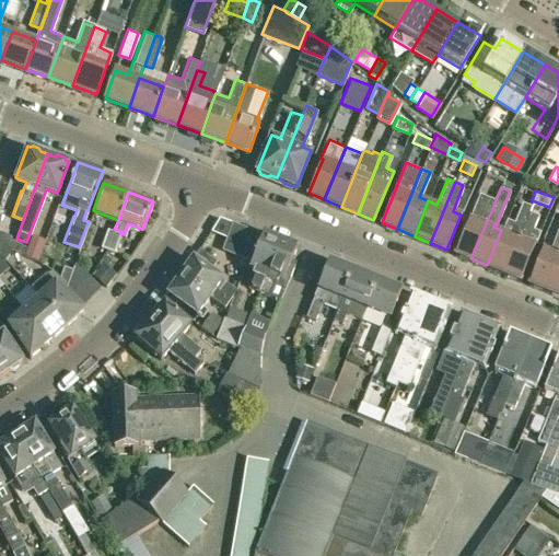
[(455,253),(470,258),(493,206),(496,199),(481,193),(472,217),(469,217),(455,253)]
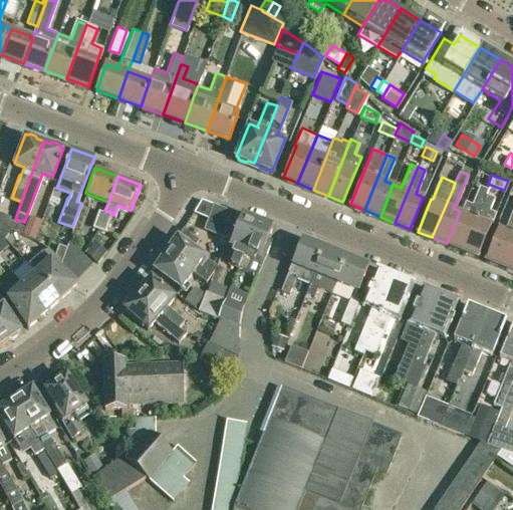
[(447,243),(462,250),(483,201),(486,194),(485,193),(487,188),(480,185),(472,203),(465,200),(460,211),(447,243)]
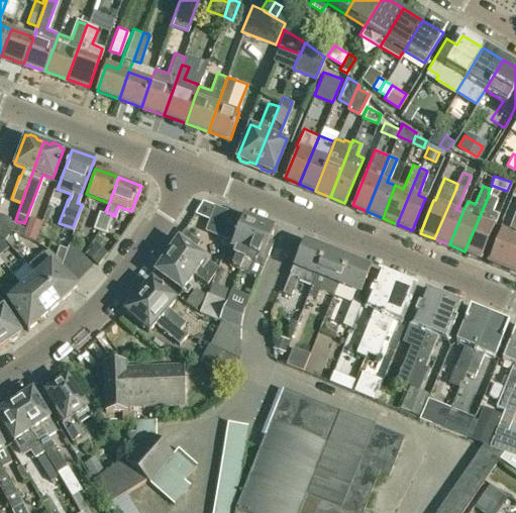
[(465,251),(480,258),(498,213),(491,210),(496,198),(489,195),(486,202),(465,251)]
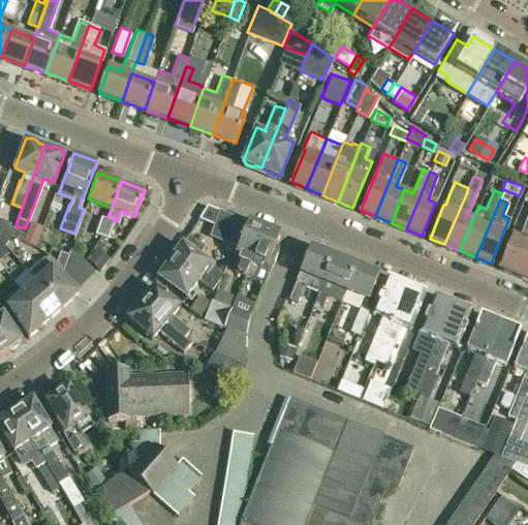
[(219,210),(211,232),(233,240),(241,219),(219,210)]
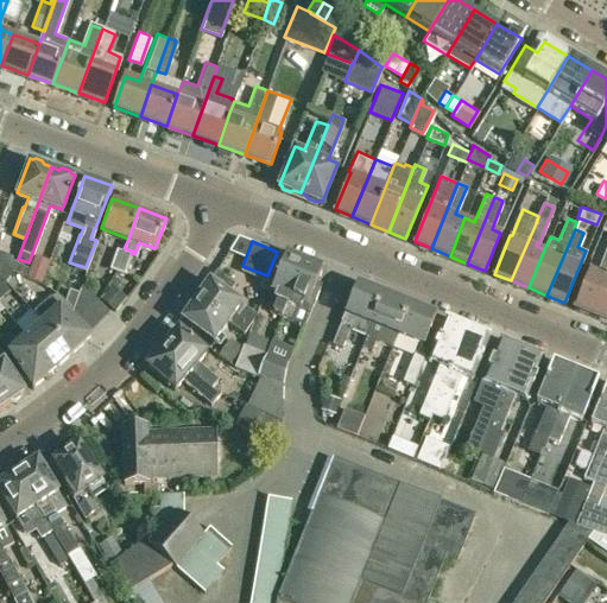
[(588,267),(573,306),(590,312),(606,271),(606,241),(596,266),(599,267),(596,271),(588,267)]
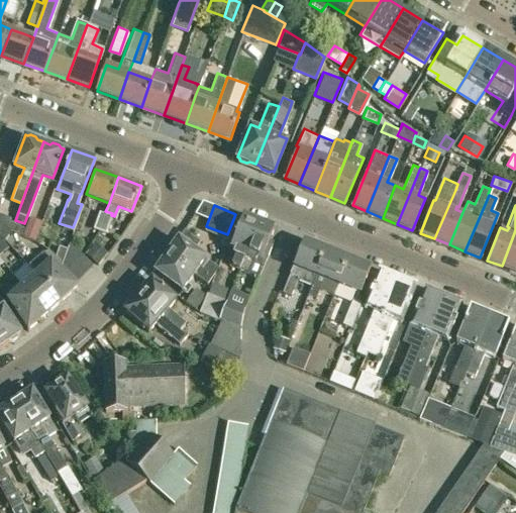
[(98,210),(96,216),(109,222),(111,215),(112,213),(105,211),(105,213),(98,210)]
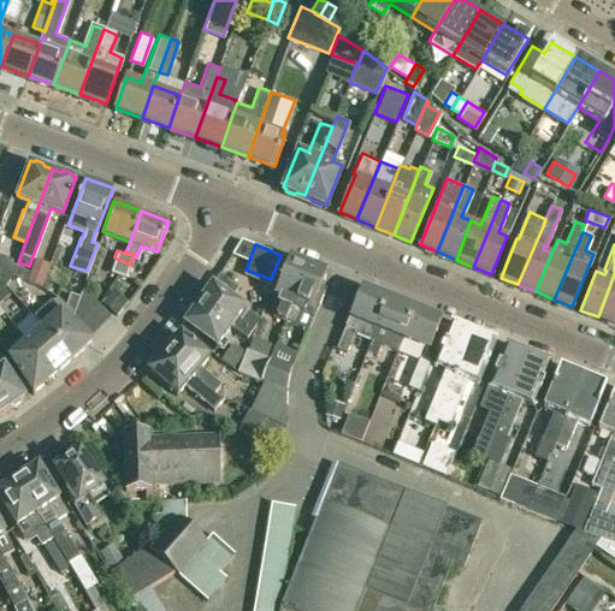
[(12,257),(0,251),(0,267),(12,273),(15,273),(17,266),(16,265),(16,264),(10,261),(12,257)]
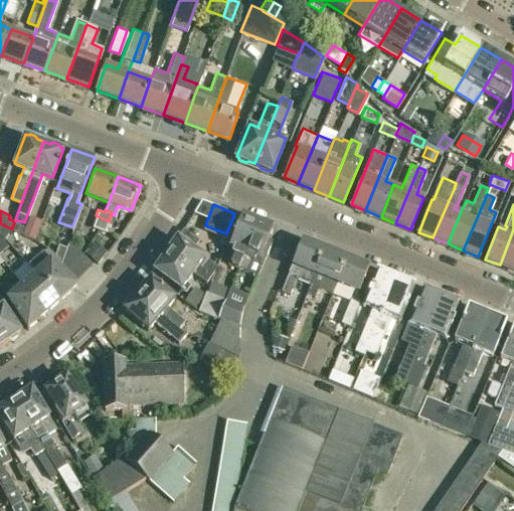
[(239,267),(258,220),(236,212),(224,242),(235,246),(232,252),(235,253),(231,264),(239,267)]
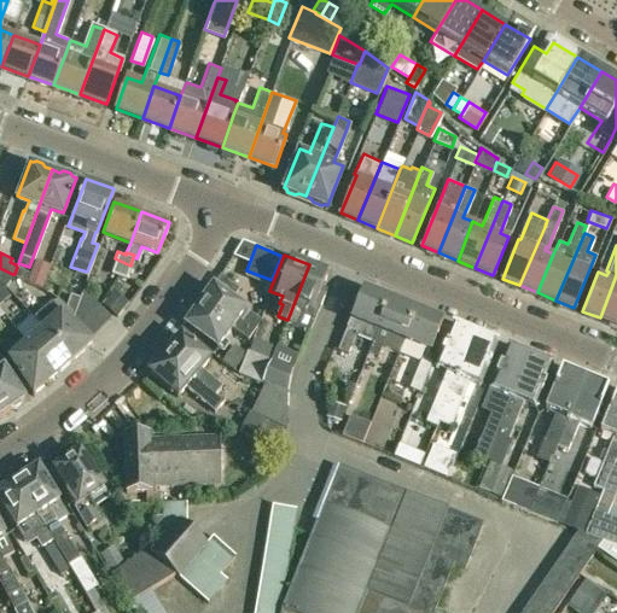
[(50,263),(34,257),(27,279),(41,285),(50,263)]
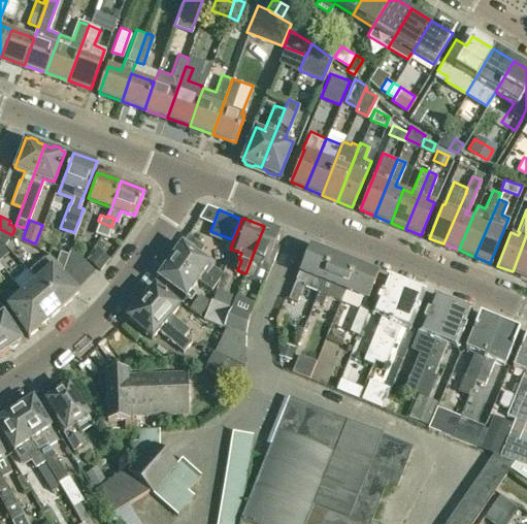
[(107,235),(111,227),(98,221),(94,231),(107,235)]
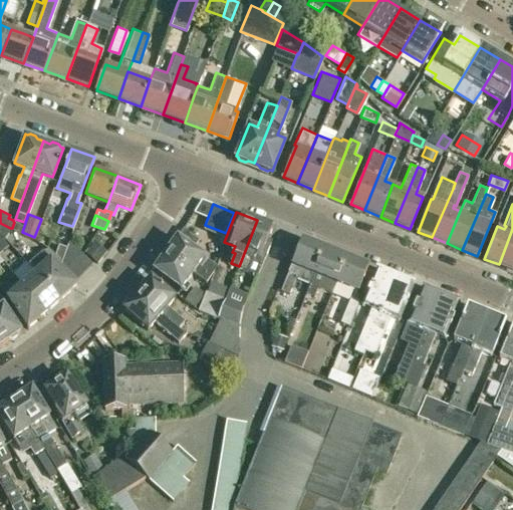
[(272,225),(257,220),(239,266),(258,273),(265,256),(261,254),(272,225)]
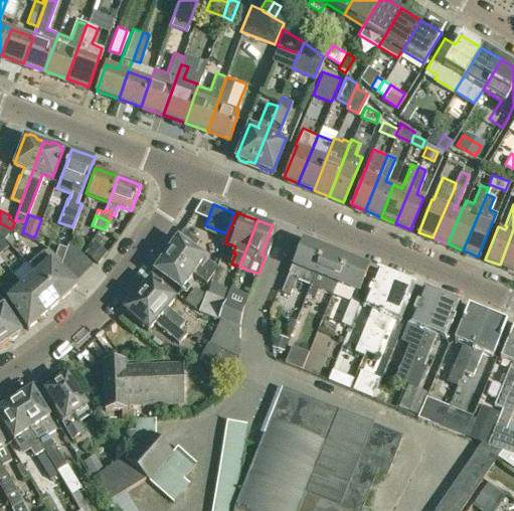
[(0,234),(3,237),(10,228),(0,223),(0,234)]
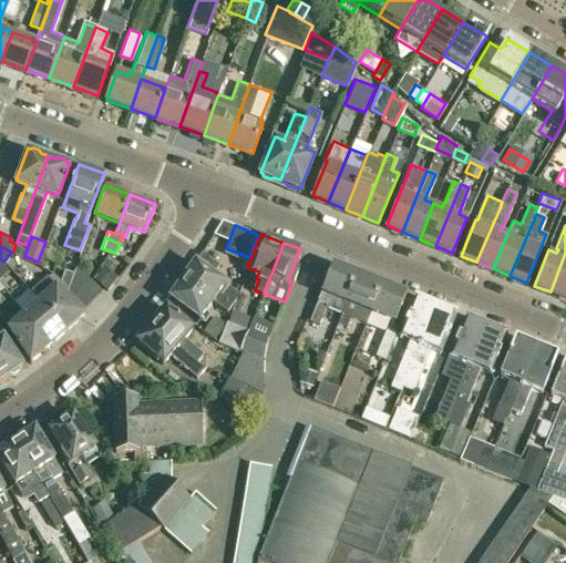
[(565,253),(551,292),(565,298),(565,253)]
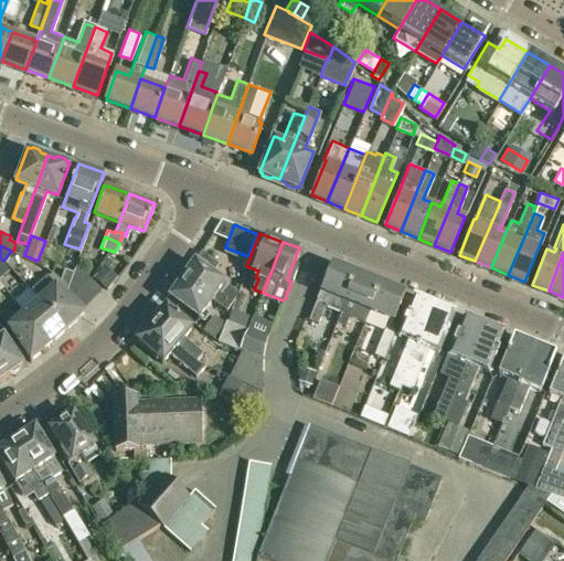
[(0,283),(1,285),(3,284),(1,282),(12,272),(2,260),(0,262),(0,283)]
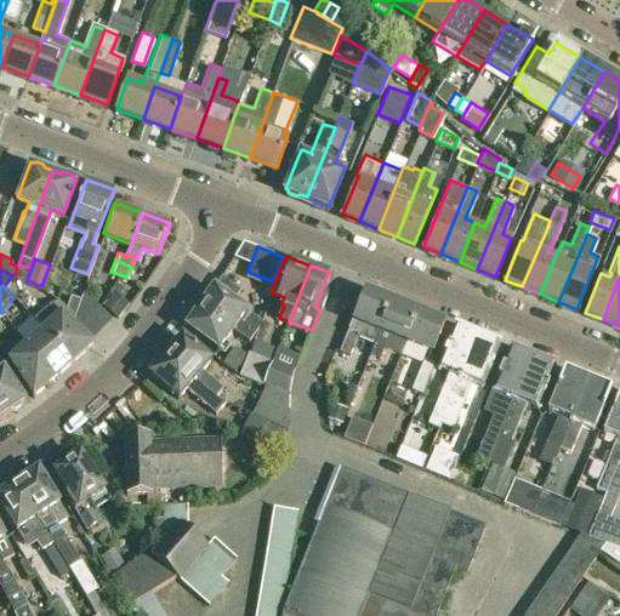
[(214,286),(200,306),(232,329),(248,340),(257,326),(260,319),(233,301),(215,286),(214,286)]
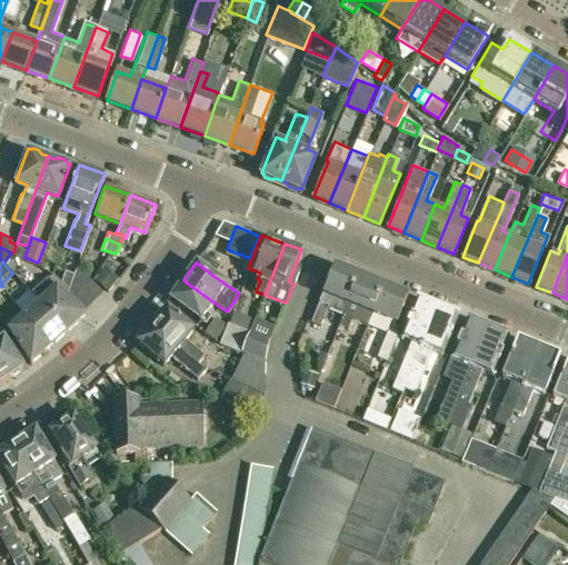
[(72,277),(93,298),(102,289),(77,264),(72,277)]
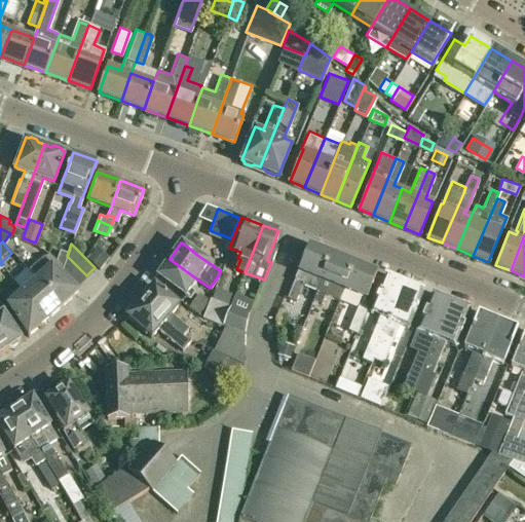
[(316,290),(321,278),(331,253),(308,244),(298,269),(287,296),(295,299),(301,284),(316,290)]
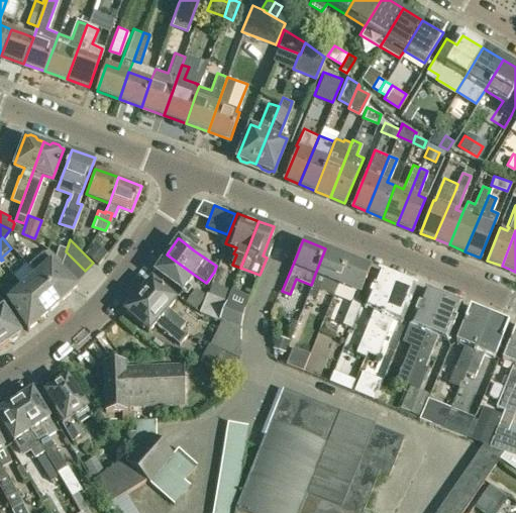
[(103,254),(90,243),(84,251),(95,261),(97,263),(103,254)]
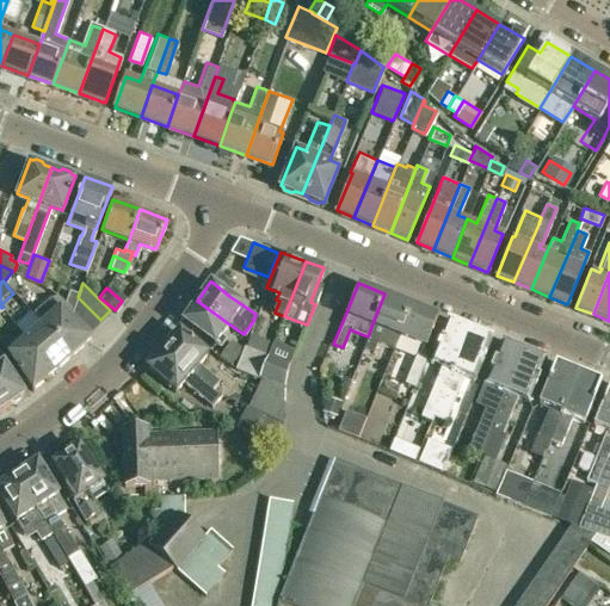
[(384,294),(373,323),(368,336),(363,347),(373,351),(377,340),(393,346),(399,333),(399,334),(411,304),(384,294)]
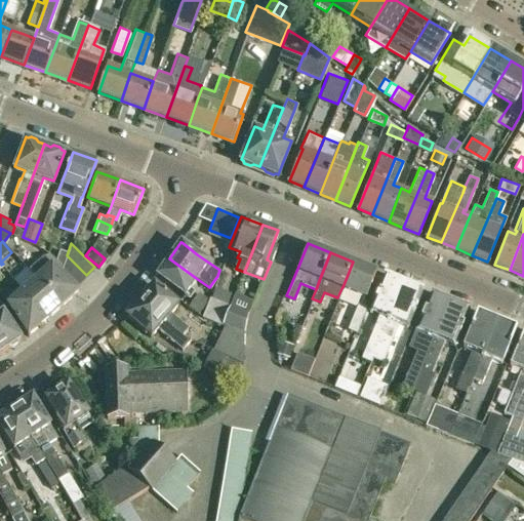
[(29,269),(36,276),(61,304),(78,288),(51,263),(43,255),(29,269)]
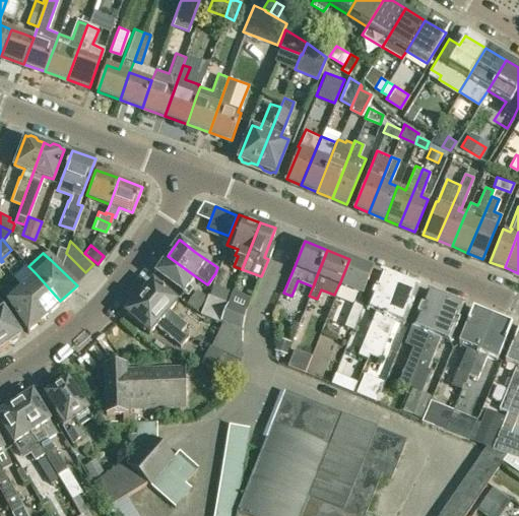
[(77,280),(85,272),(66,253),(62,265),(77,280)]
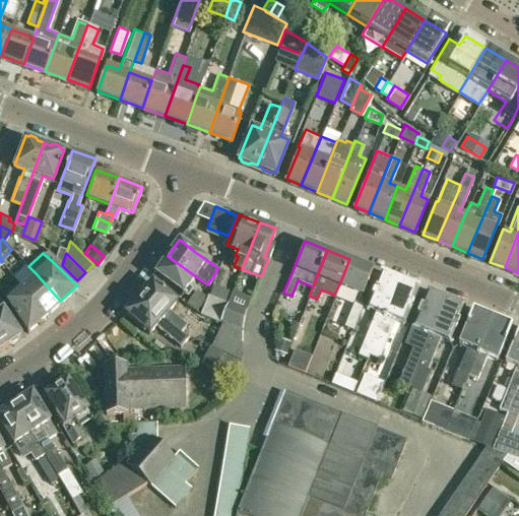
[(168,256),(155,273),(182,293),(194,275),(168,256)]
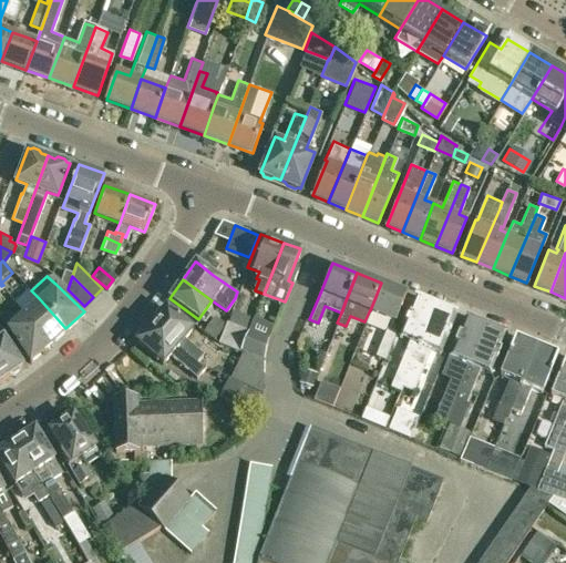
[(381,283),(370,310),(395,320),(407,293),(381,283)]
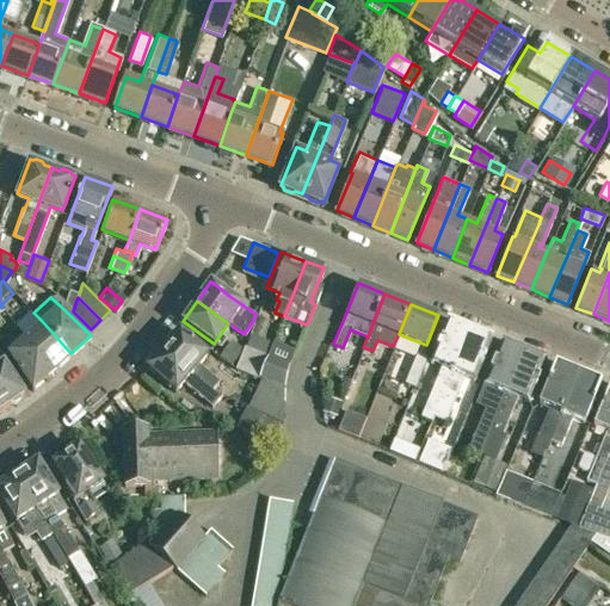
[(435,415),(469,327),(447,317),(431,359),(443,364),(431,391),(421,415),(431,419),(432,414),(435,415)]
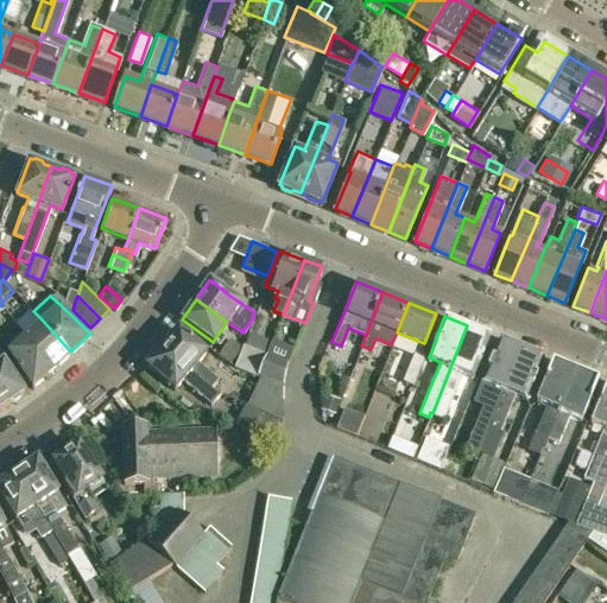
[(70,351),(42,319),(24,335),(51,368),(70,351)]
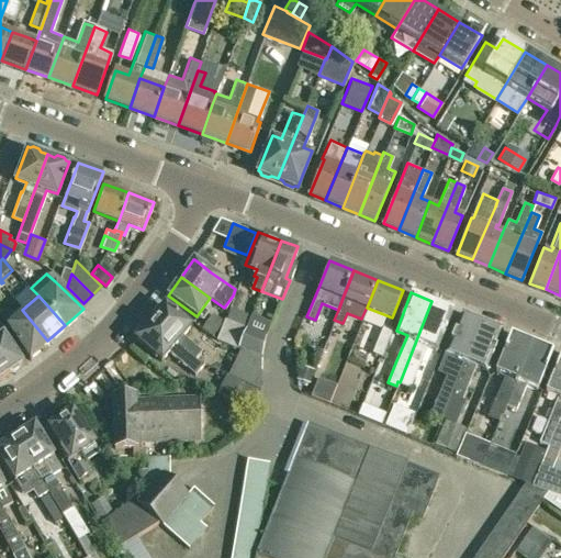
[(452,309),(432,301),(400,382),(410,386),(427,342),(437,346),(452,309)]
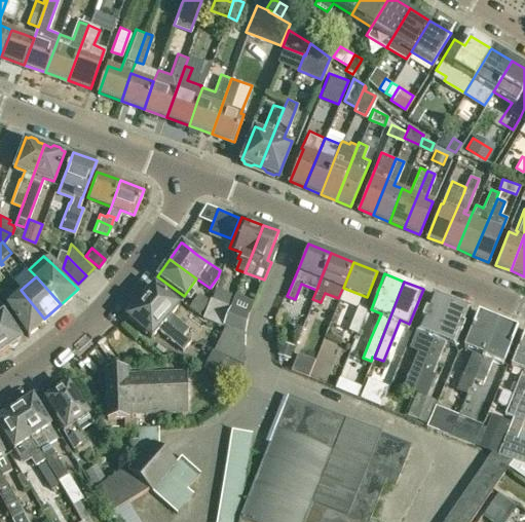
[(146,295),(141,300),(182,333),(188,326),(172,312),(178,304),(154,285),(152,288),(148,287),(145,292),(146,295)]
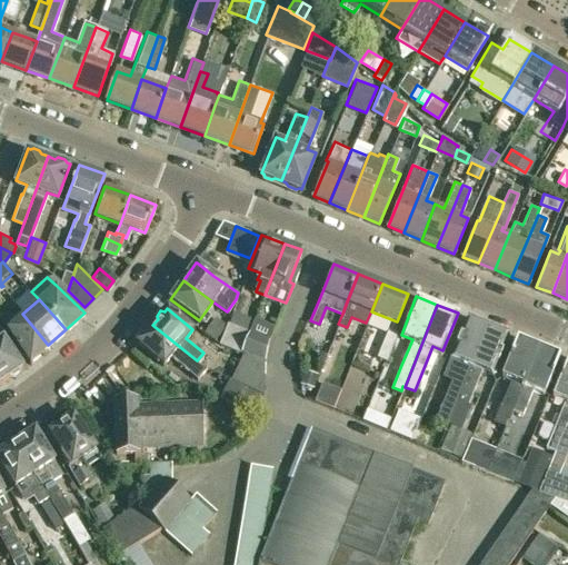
[(29,360),(48,345),(22,314),(7,327),(29,360)]
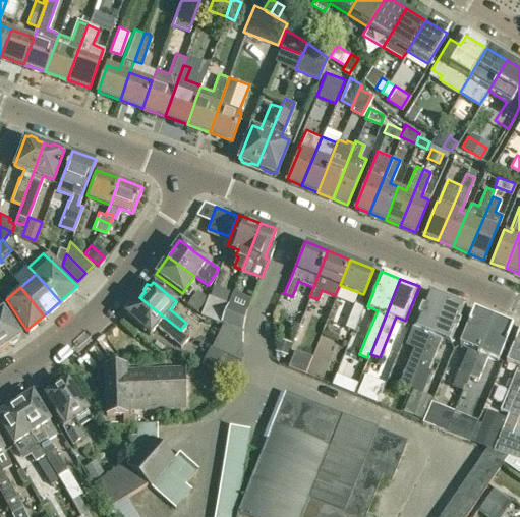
[(196,288),(186,301),(196,309),(207,295),(196,288)]
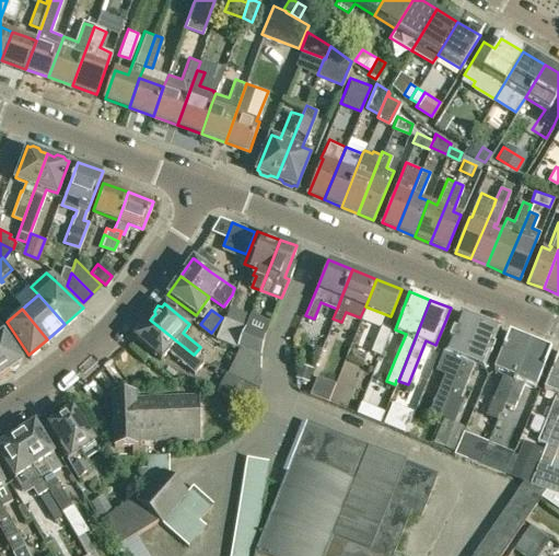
[(452,392),(480,320),(459,311),(444,349),(451,351),(428,409),(440,414),(450,391),(452,392)]
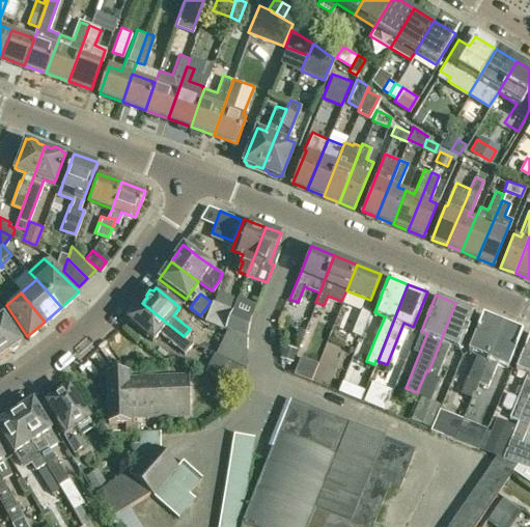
[(206,320),(225,328),(233,308),(214,301),(206,320)]
